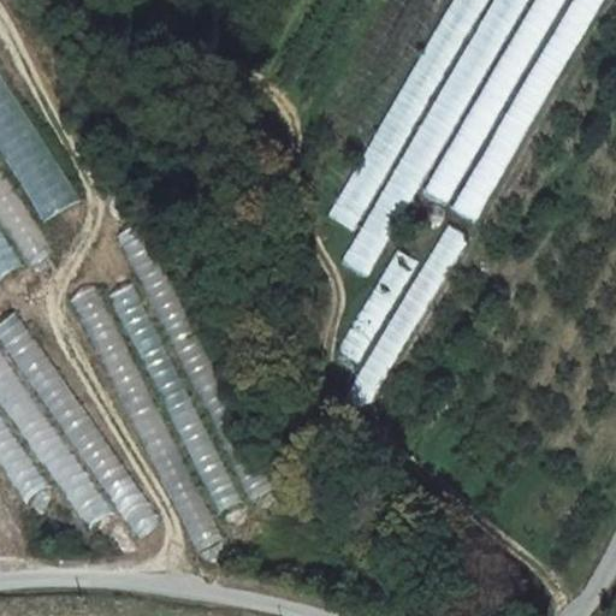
[(486,0),(455,0),(330,214),(353,229),(486,0)]
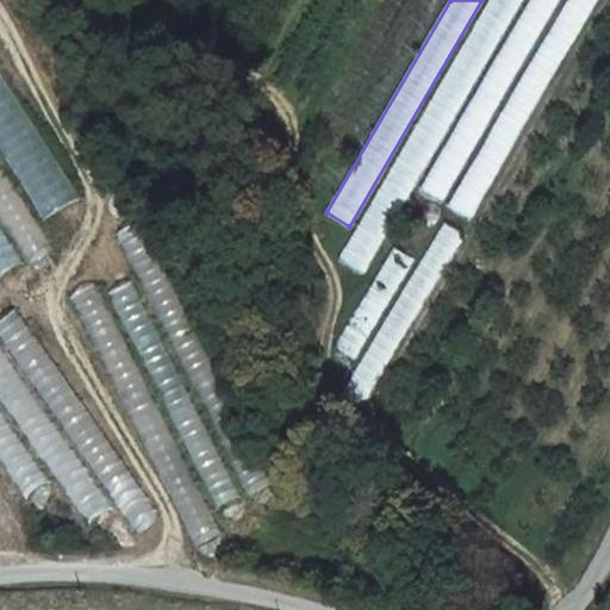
[(523,0),(490,0),(340,259),(365,273),(523,0)]
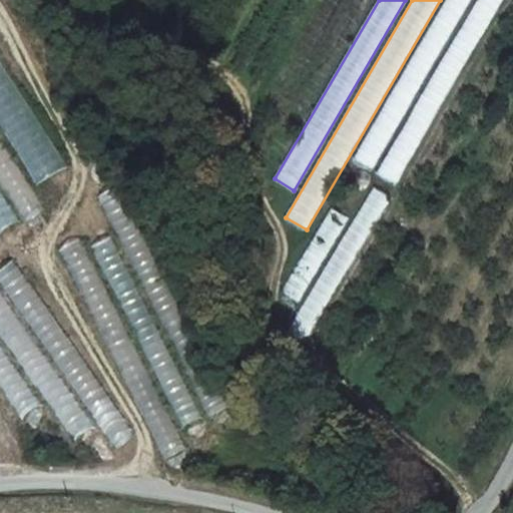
[(474,0),(445,0),(351,160),(373,172),(474,0)]
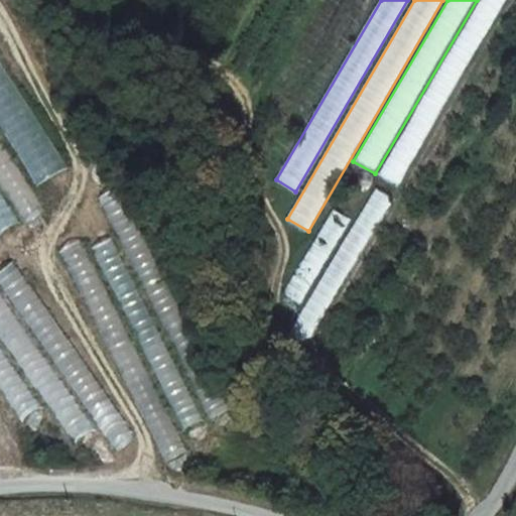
[(506,0),(482,0),(378,175),(396,185),(506,0)]
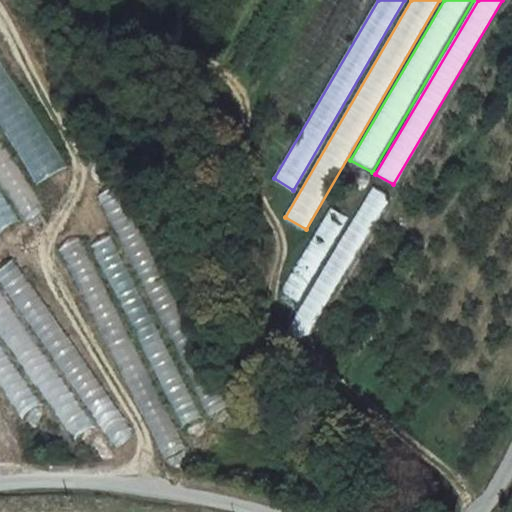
[(0,61),(0,128),(37,186),(67,167),(0,61)]
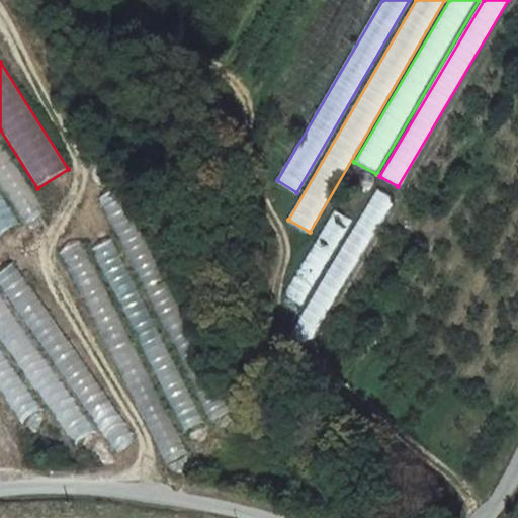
[(0,139),(0,185),(25,226),(46,212),(0,139)]
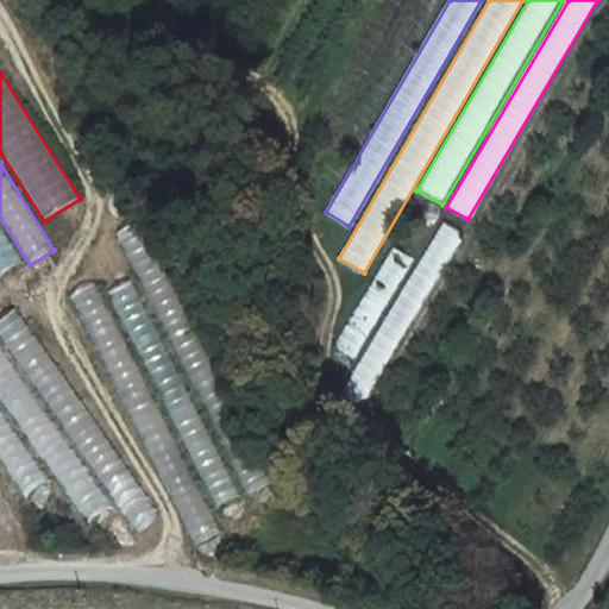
[(466,236),(445,221),(343,391),(365,405),(466,236)]
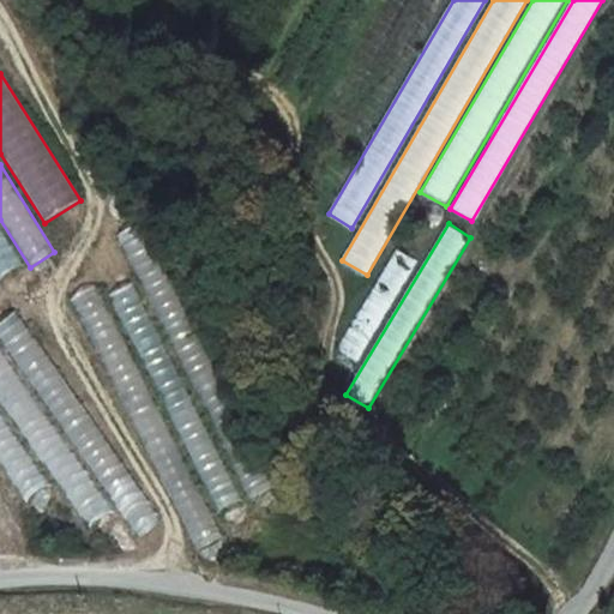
[(134,228),(118,236),(252,494),(269,486),(134,228)]
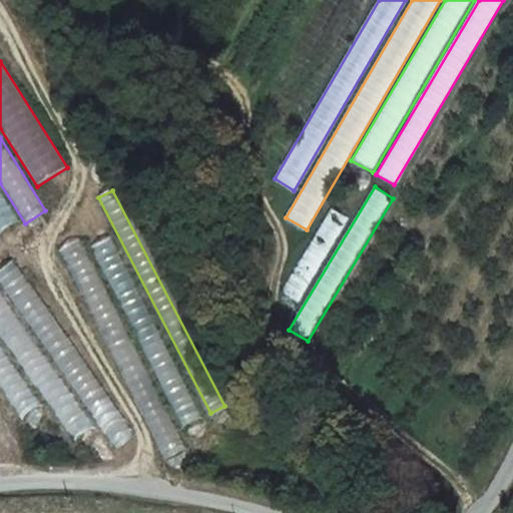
[(0,193),(0,229),(17,219),(0,193)]
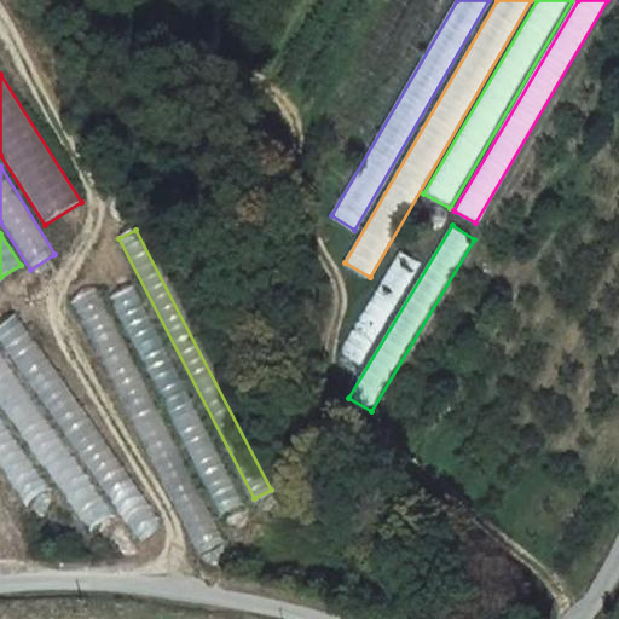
[(336,352),(359,366),(422,264),(399,249),(336,352)]
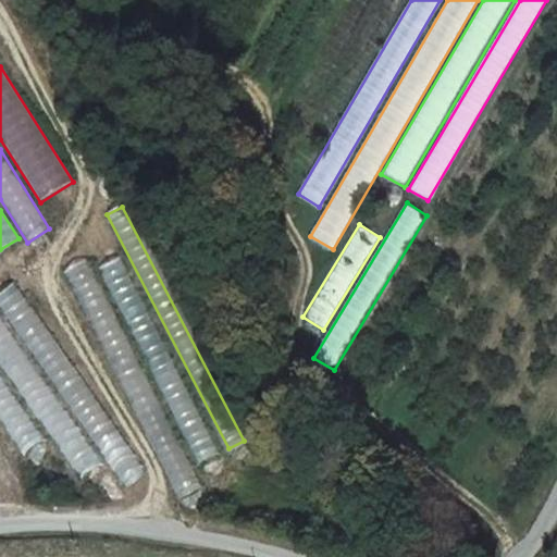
[(121,257),(98,269),(198,468),(222,456),(121,257)]
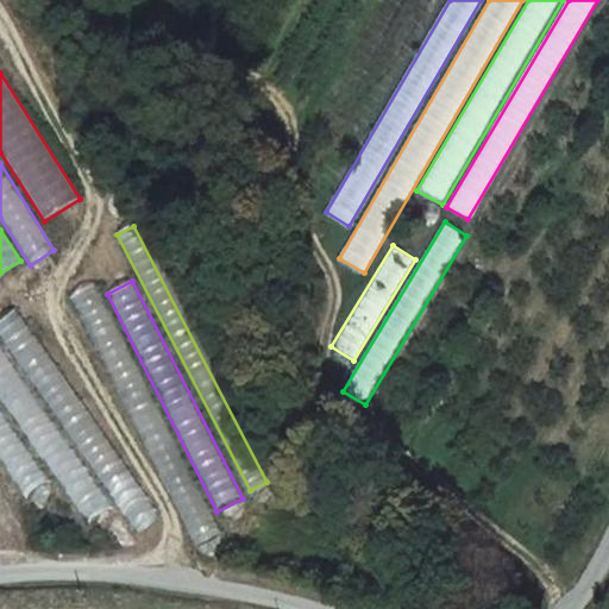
[(92,286),(70,297),(200,545),(221,534),(92,286)]
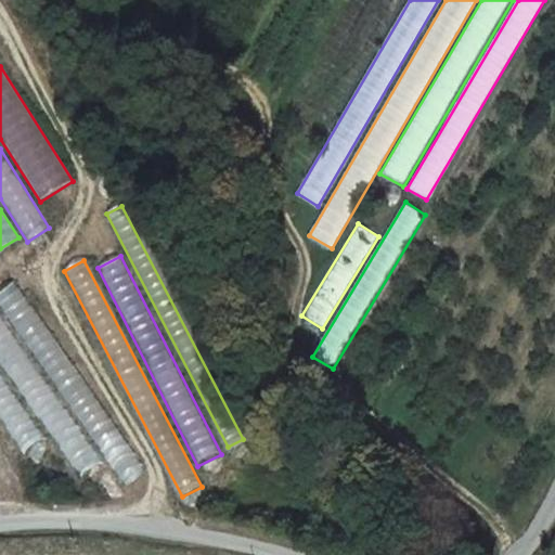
[(0,286),(0,308),(123,483),(145,468),(12,279),(0,286)]
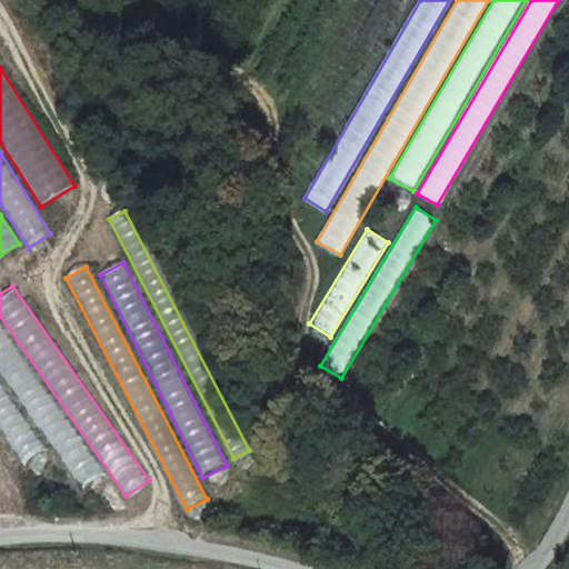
[(0,372),(82,489),(103,475),(0,329),(0,372)]
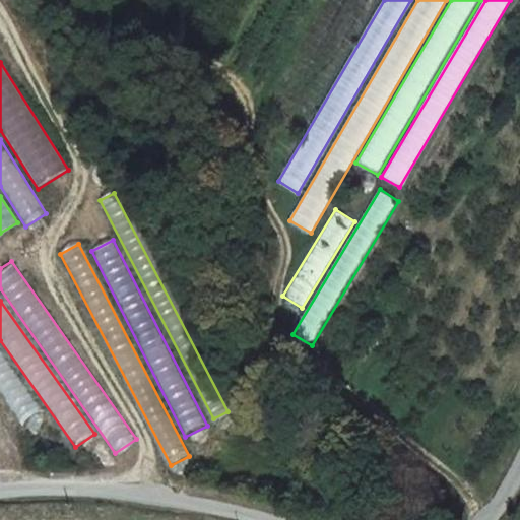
[(0,395),(23,428),(44,412),(0,351),(0,395)]
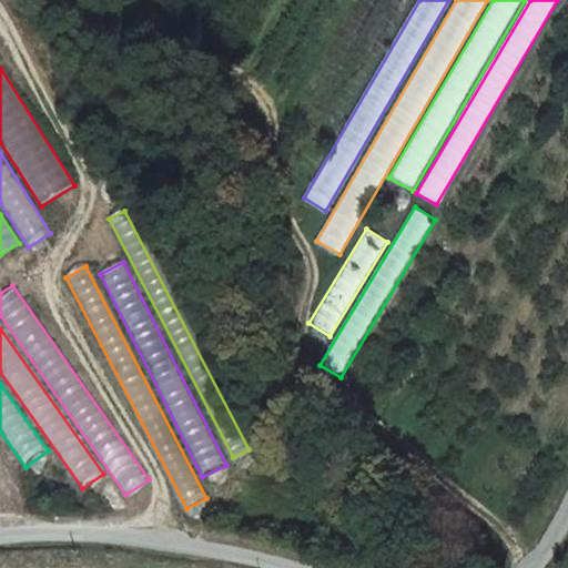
All buildings are outlined.
